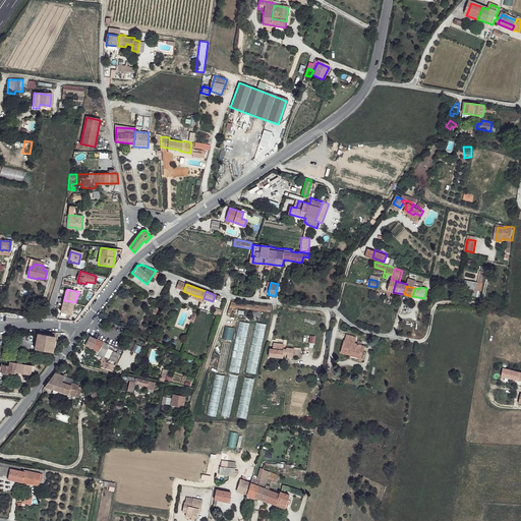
[(75,302),(64,300),(62,311),(72,313),(75,302)]
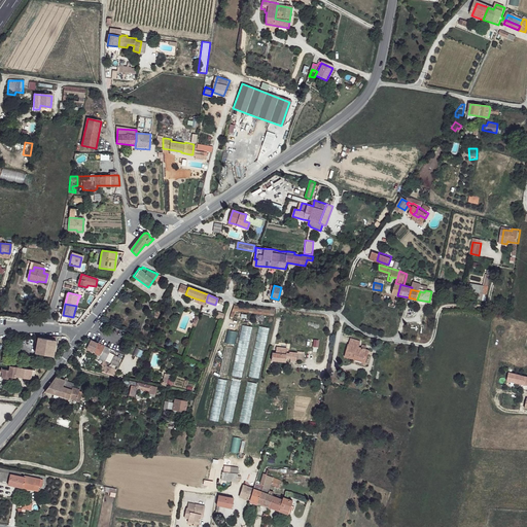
[(234,305),(230,317),(234,318),(237,310),(274,314),(275,310),(270,308),(269,310),(234,305)]
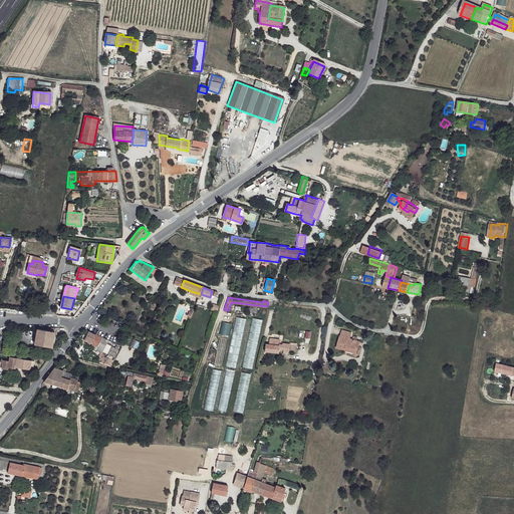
[(236,368),(245,319),(235,317),(226,366),(236,368)]
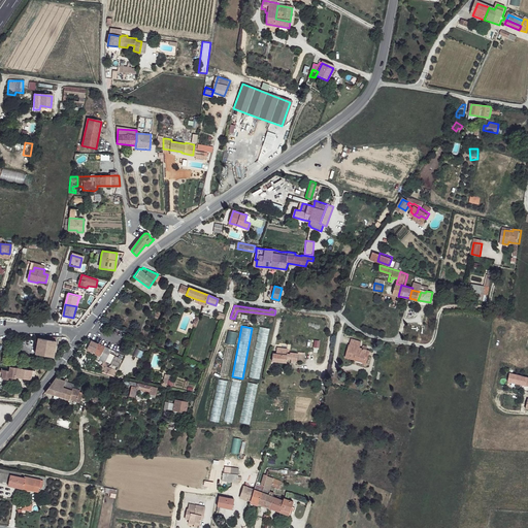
[(258,327),(250,378),(259,380),(267,329),(258,327)]
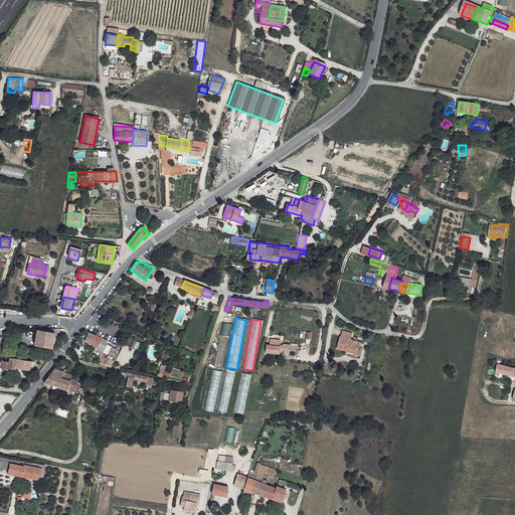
[(353,331),(343,328),(337,348),(355,352),(359,339),(358,335),(355,334),(354,337),(352,337),(353,331)]
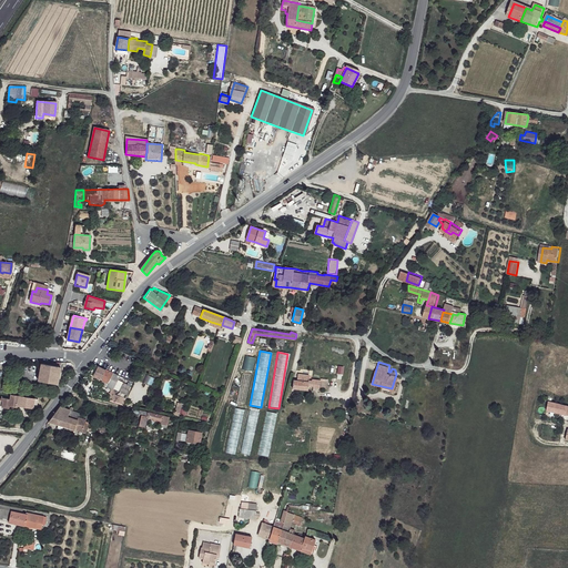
[(46,365),(41,365),(39,373),(37,372),(36,377),(38,377),(37,381),(57,385),(60,368),(46,365)]
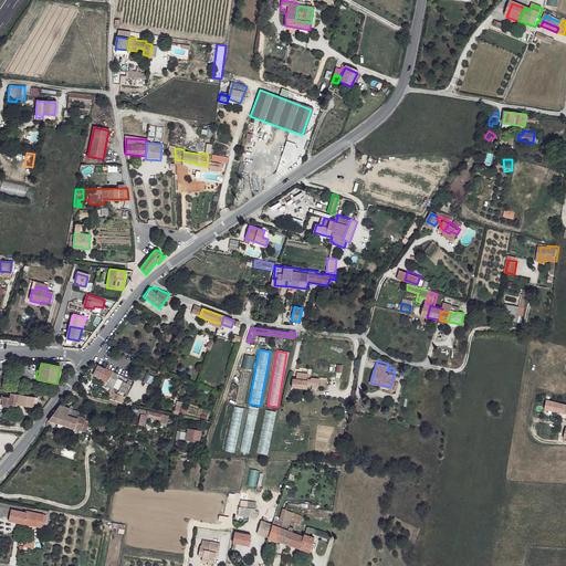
[(112,373),(97,366),(93,377),(97,378),(107,383),(112,373)]
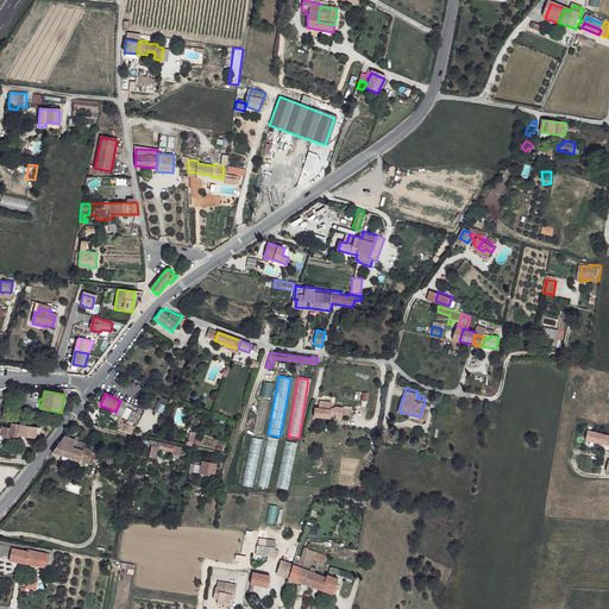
[(127,405),(120,401),(115,412),(114,416),(121,420),(127,405)]
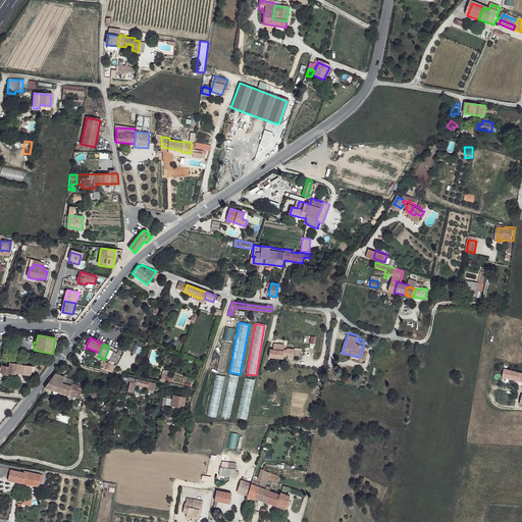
[(99,353),(90,349),(88,354),(97,358),(98,357),(99,353)]
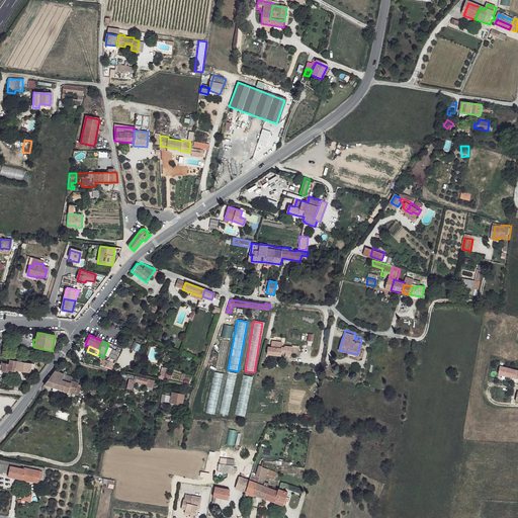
[(270,346),(268,346),(268,354),(280,355),(281,347),(270,346)]
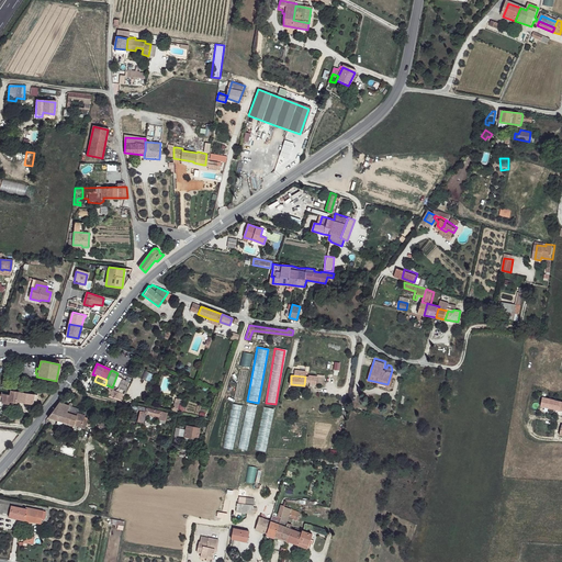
[(34,395),(10,391),(9,395),(8,402),(14,404),(15,402),(32,405),(34,395)]
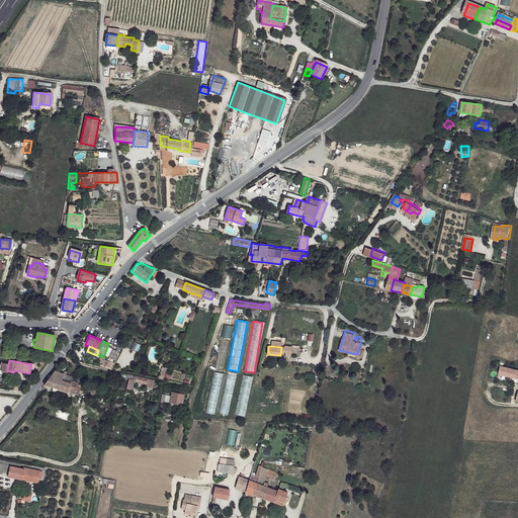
[(1,364),(0,364),(0,371),(7,372),(8,371),(7,370),(8,364),(1,363),(1,364)]
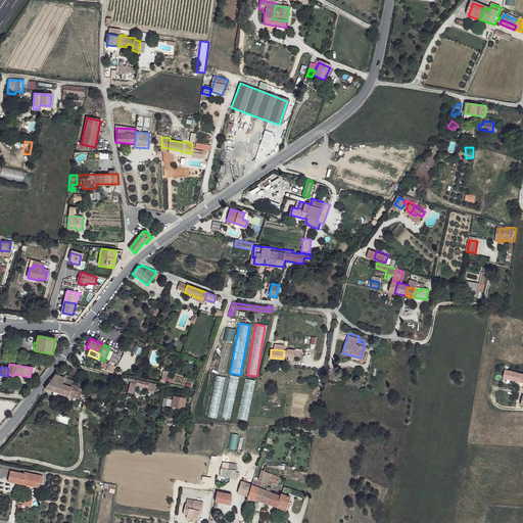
[(522,374),(506,369),(503,379),(522,384),(522,374)]
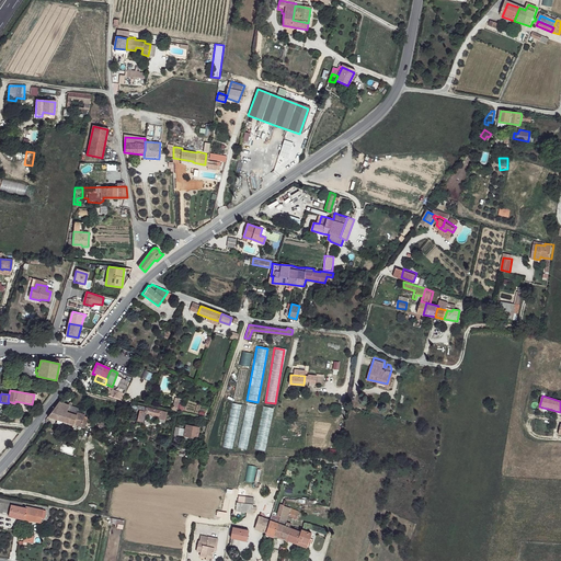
[(86,412),(59,402),(49,418),(81,427),(83,422),(86,415),(86,412)]
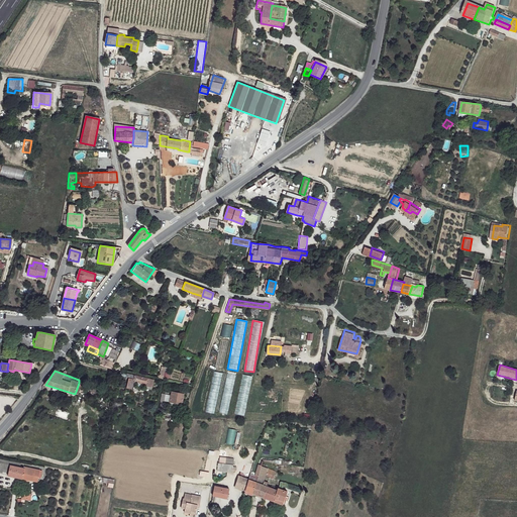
[(153,381),(127,374),(126,377),(129,378),(133,380),(134,381),(147,384),(147,387),(152,388),(153,381)]
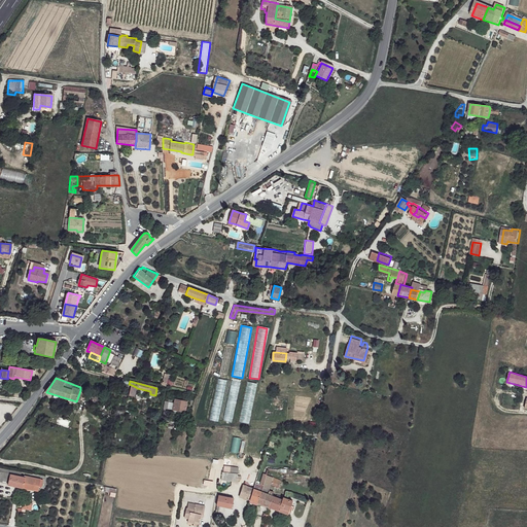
[(98,397),(80,390),(78,396),(89,399),(90,400),(97,402),(98,397)]
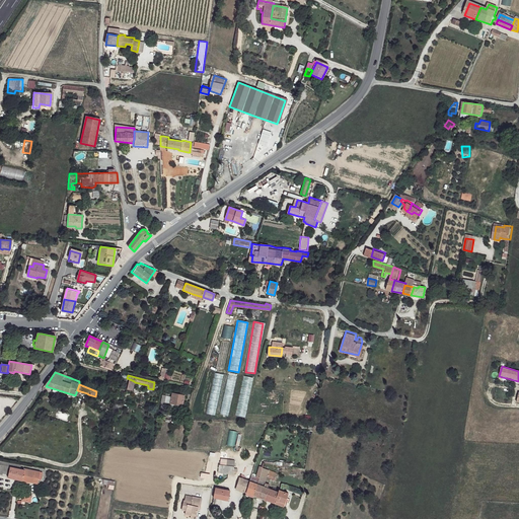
[(184,395),(173,392),(171,396),(170,404),(182,406),(184,395)]
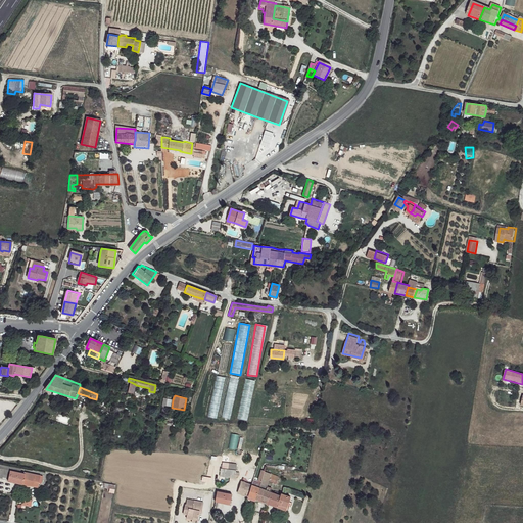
[(173,399),(164,397),(162,406),(172,408),(173,399)]
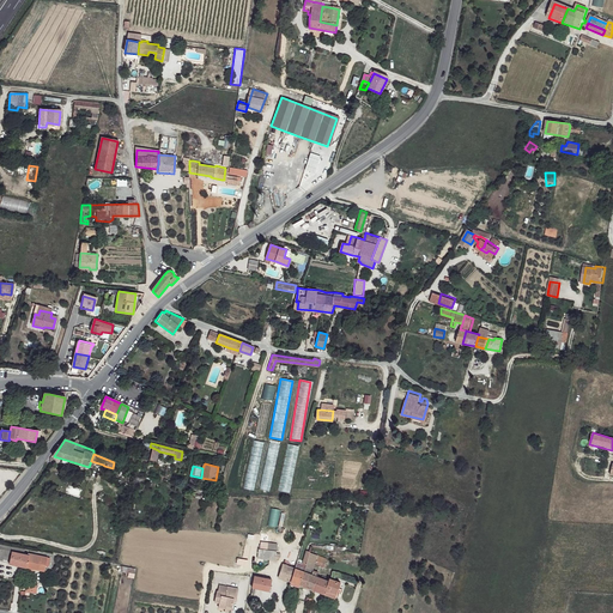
[(278,550),(259,547),(258,557),(275,560),(278,550)]
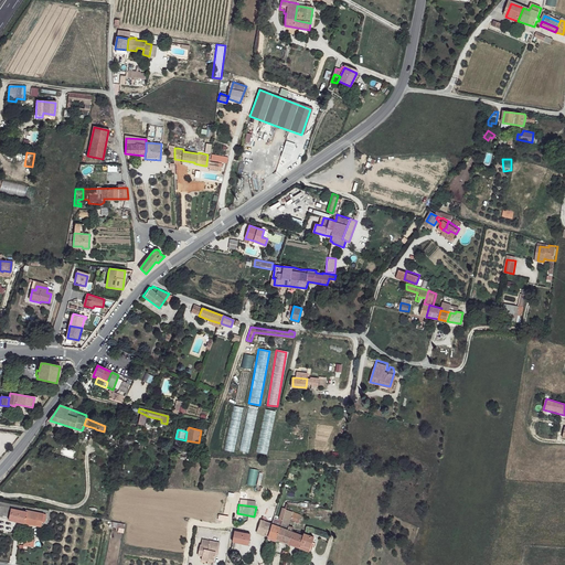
[(29,511),(13,509),(11,521),(27,523),(29,511)]
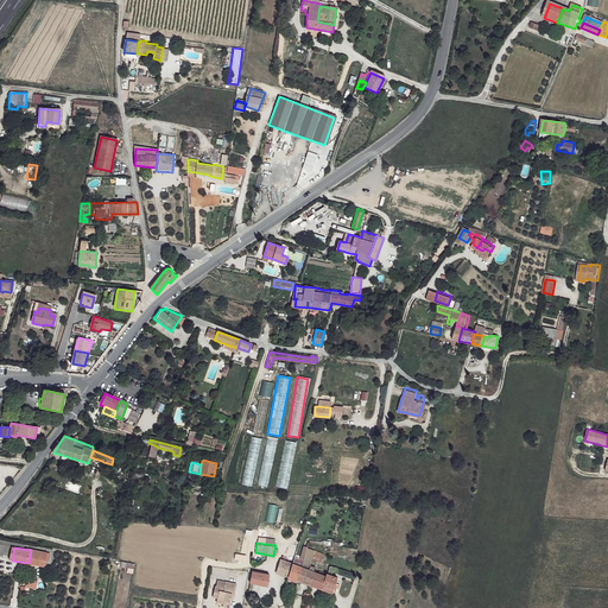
[(49,552),(31,549),(31,550),(29,563),(46,565),(49,552)]
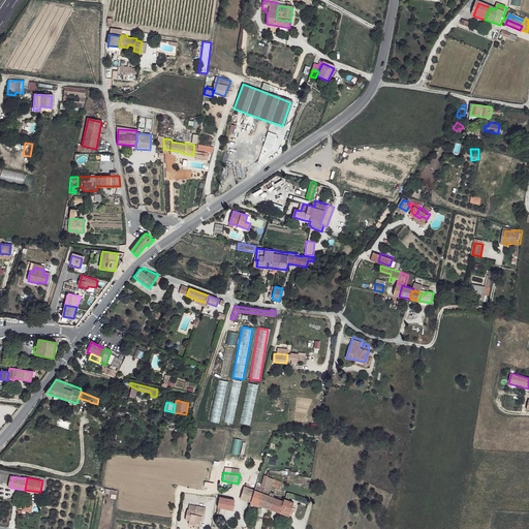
[(282,481),(268,477),(267,481),(281,486),(282,481)]
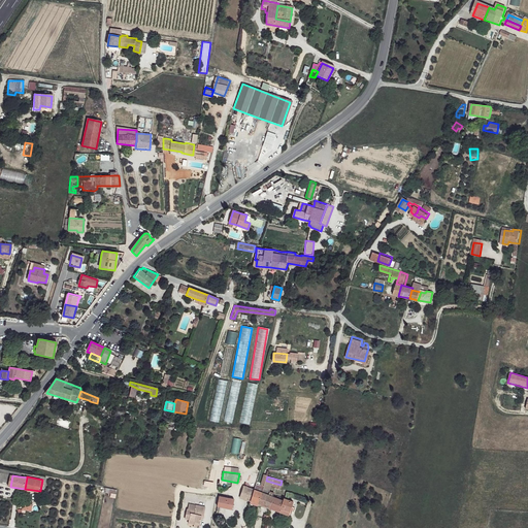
[(256,484),(254,490),(262,493),(264,487),(256,484)]
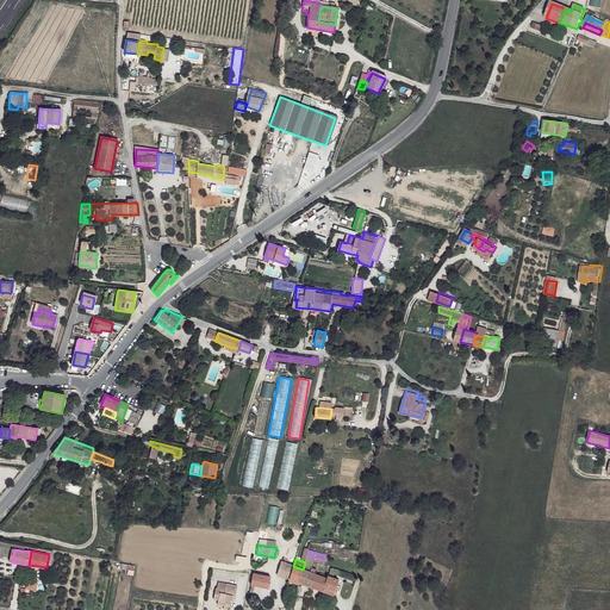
[(293,566),(282,561),(278,574),(290,579),(293,566)]
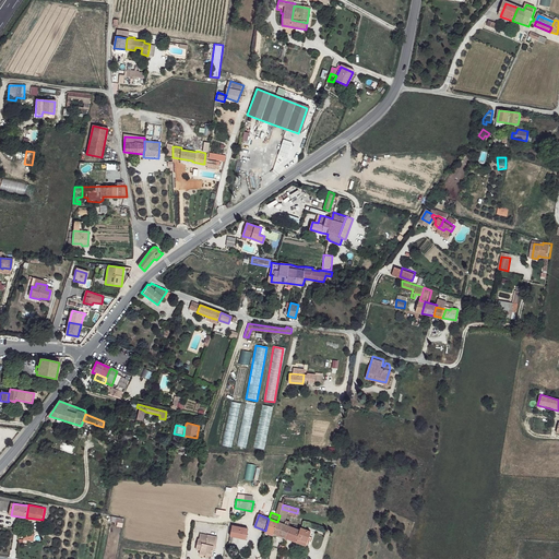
[(277,522),(269,519),(265,531),(274,534),(277,522)]
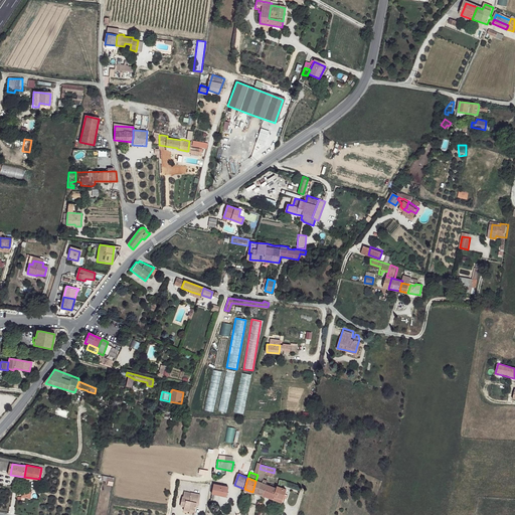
[(267,485),(255,481),(252,492),(264,496),(267,485)]
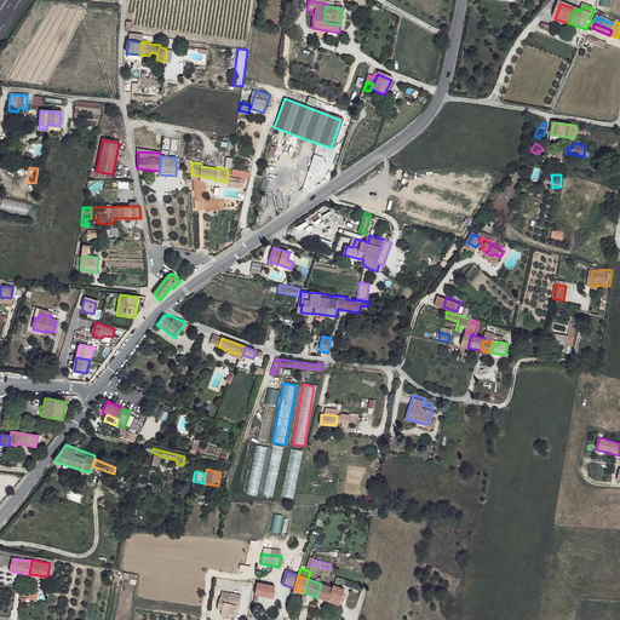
[(274,586),(257,584),(256,595),(271,597),(274,586)]
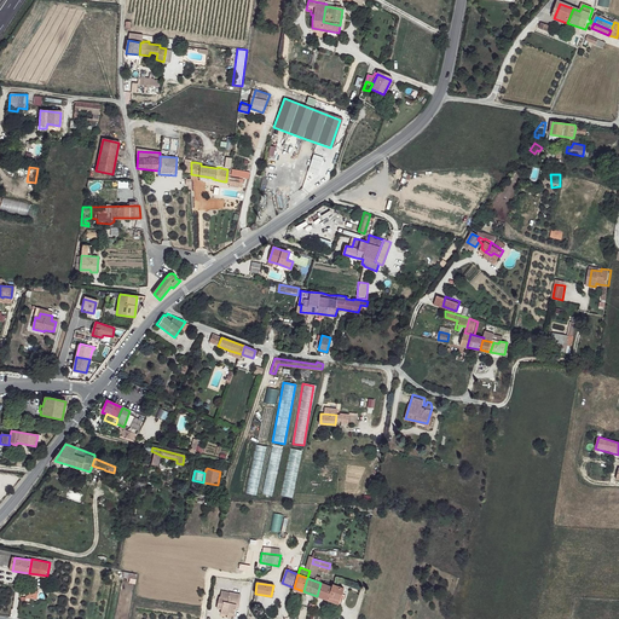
[(331,585),(320,583),(317,596),(341,603),(343,595),(341,594),(343,586),(333,583),(331,585)]
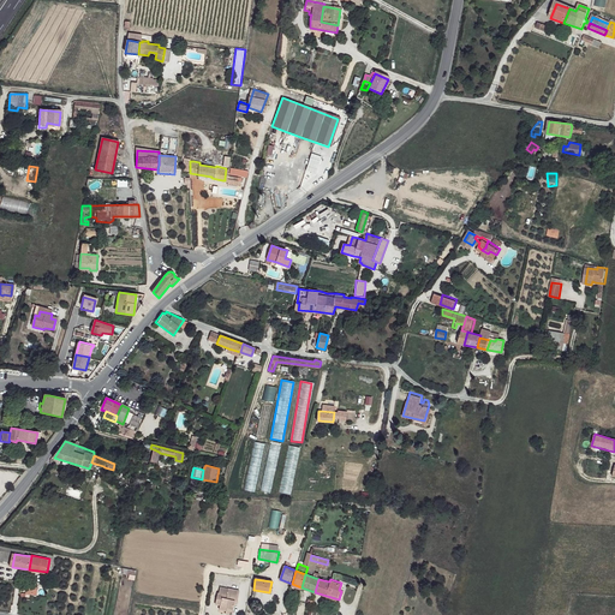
[(42,587),(31,586),(29,593),(40,596),(42,587)]
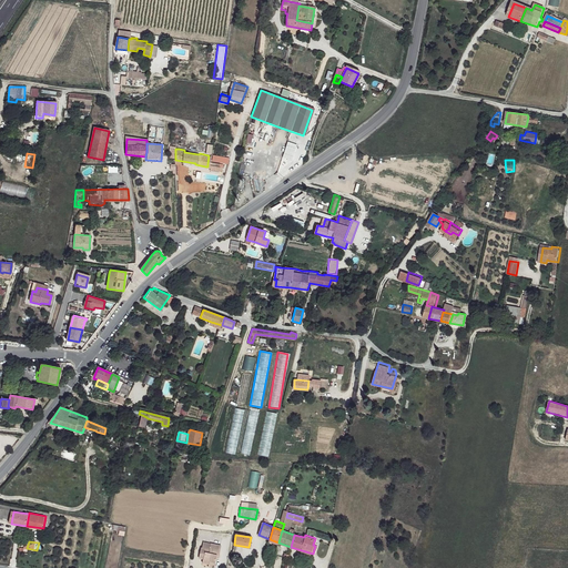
[(221,546),(212,544),(211,549),(202,548),(200,557),(202,559),(202,563),(210,564),(211,563),(214,563),(215,557),(216,555),(220,556),(221,546)]
